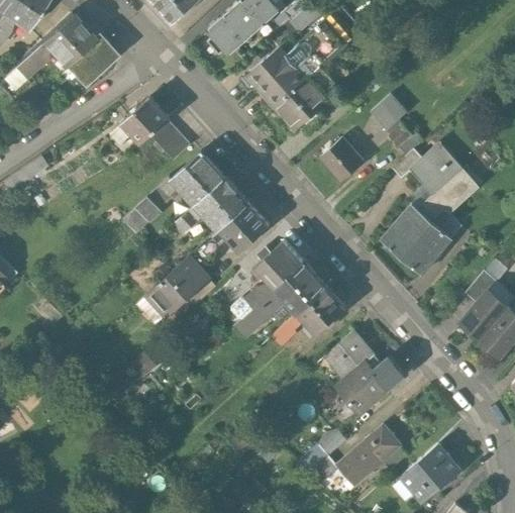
[(10,0),(0,16),(0,43),(3,39),(9,42),(13,36),(8,33),(10,29),(13,21),(25,30),(45,0),(10,0)]
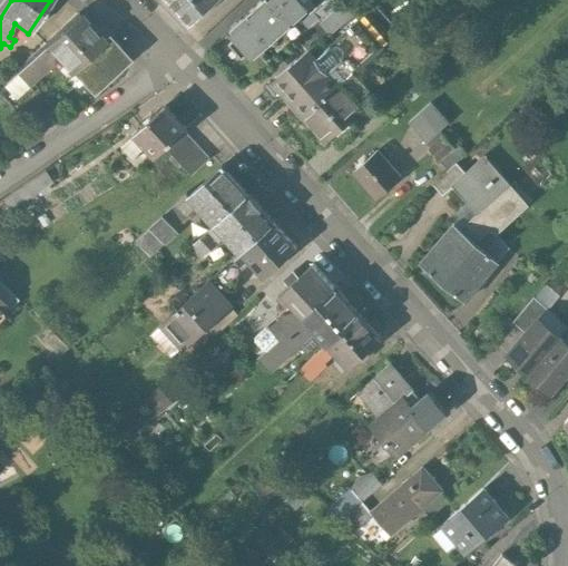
[(0,18),(11,0),(0,0),(0,18)]
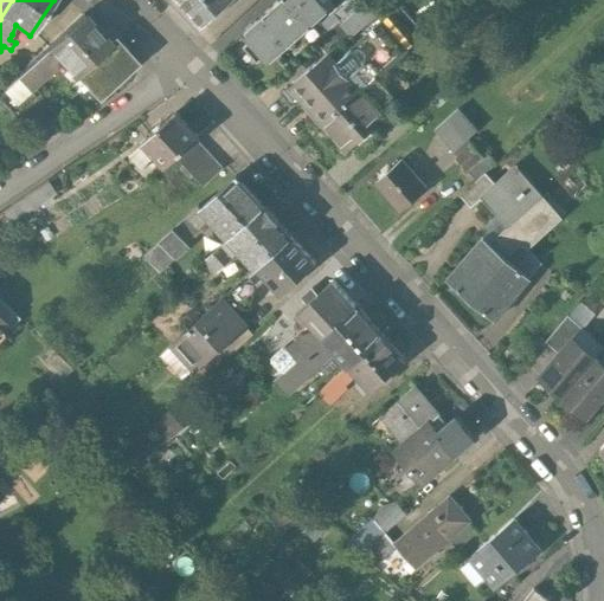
[(172,0),(199,30),(231,0),(172,0)]
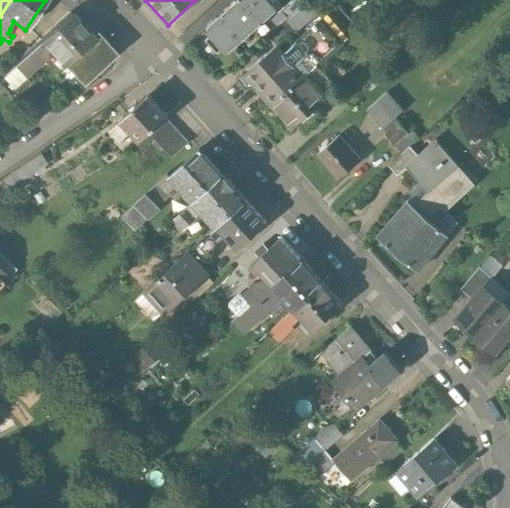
[(262,21),(243,0),(236,0),(222,13),(244,37),(262,21)]
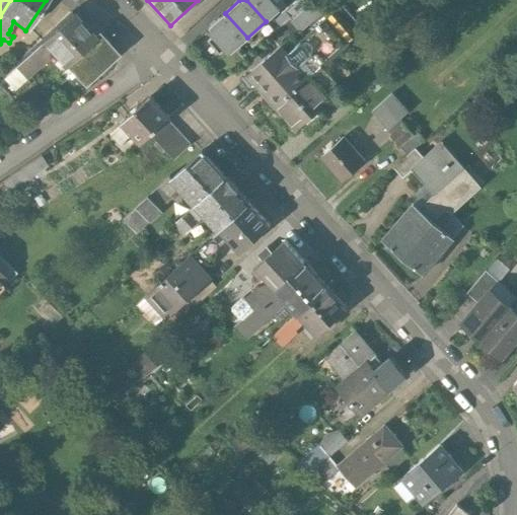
[(280,0),(246,0),(266,21),(284,4),(280,0)]
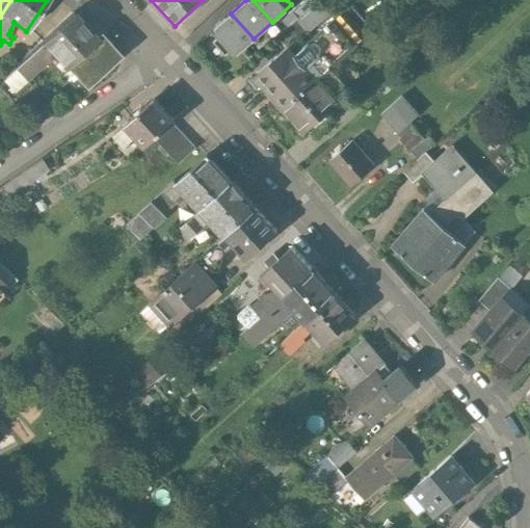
[(99,34),(75,9),(41,42),(51,52),(63,67),(99,34)]
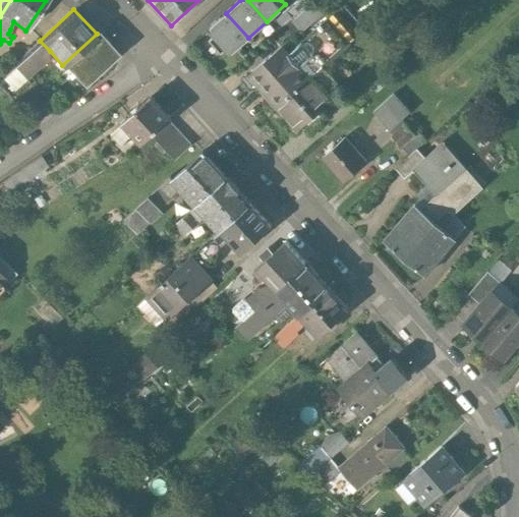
[(248,38),(226,13),(210,29),(215,34),(209,39),(221,52),(228,46),(233,52),(248,38)]
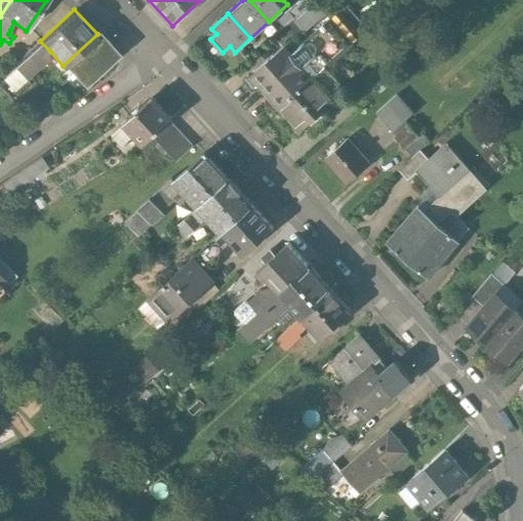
[(286,42),(244,81),(252,89),(257,85),(278,109),(326,66),(353,42),(329,16),(292,49),(286,42)]
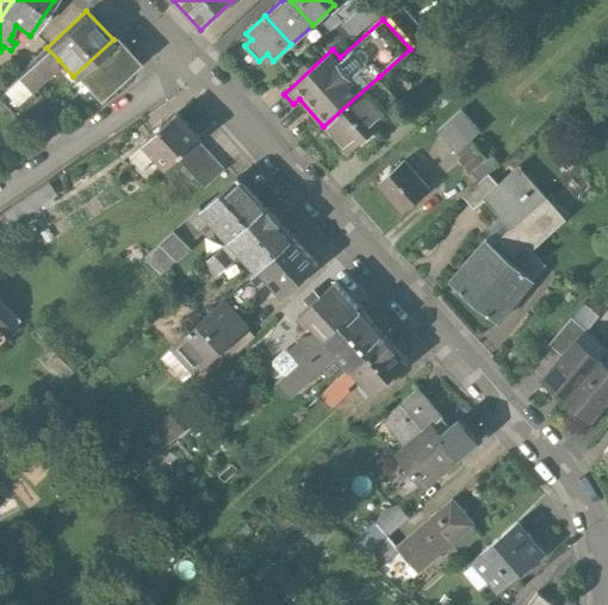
[(116,36),(113,39),(73,76),(99,104),(142,63),(116,36)]
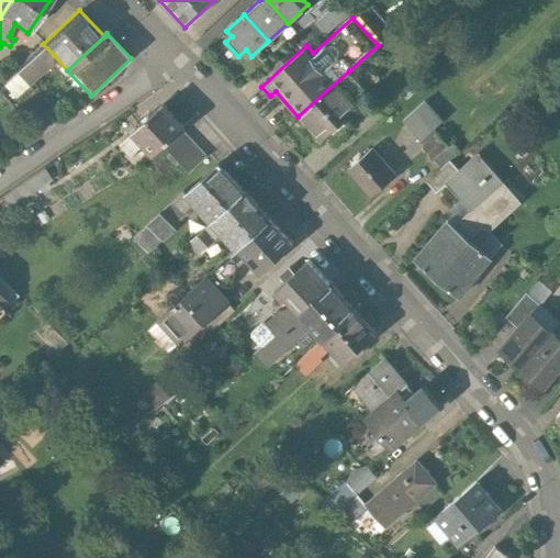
[(52,64),(54,55),(43,44),(14,71),(29,86),(52,64)]
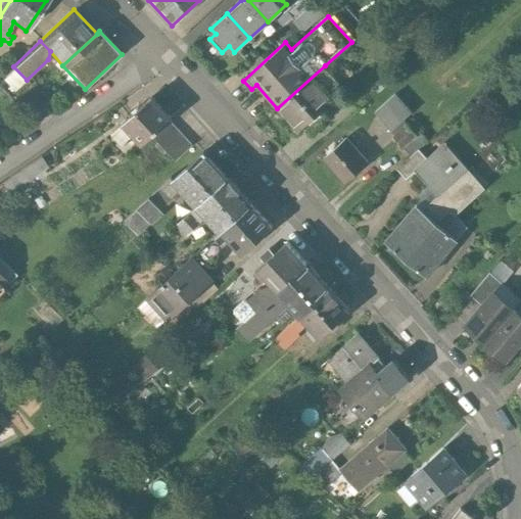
[(325,65),(277,108),(298,132),(335,100),(329,93),(340,83),(325,65)]
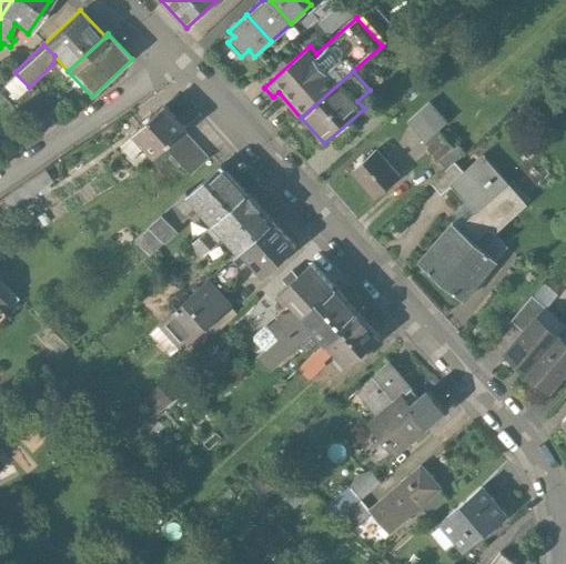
[(34,93),(29,87),(14,72),(0,84),(0,92),(17,110),(34,93)]
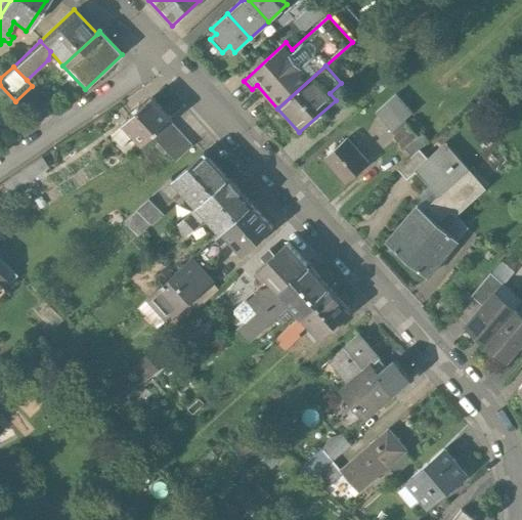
[(395,95),(374,115),(390,133),(402,122),(412,114),(395,95)]
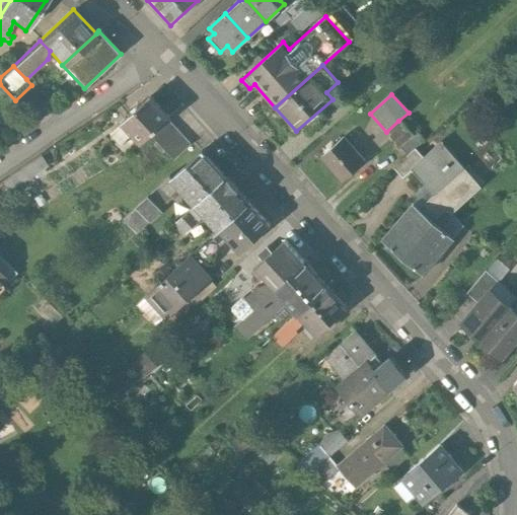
[(167,120),(148,99),(119,127),(139,147),(148,138),(165,121),(167,120)]
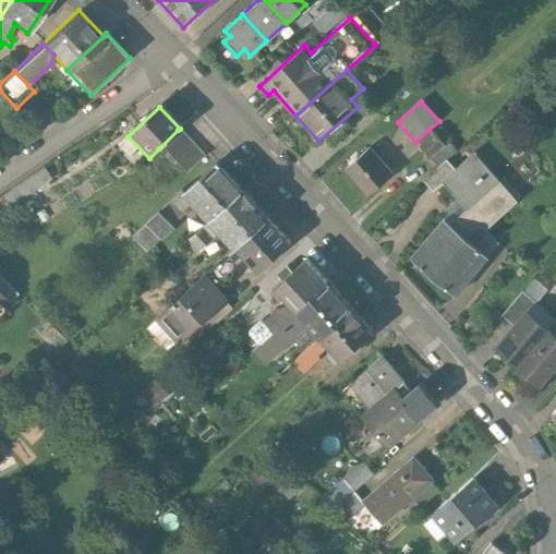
[(204,157),(178,130),(159,148),(184,176),(204,157)]
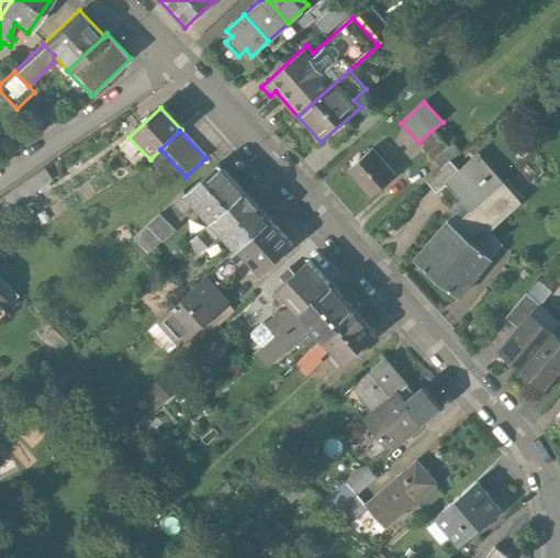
[(423,147),(436,136),(432,131),(418,143),(423,147)]
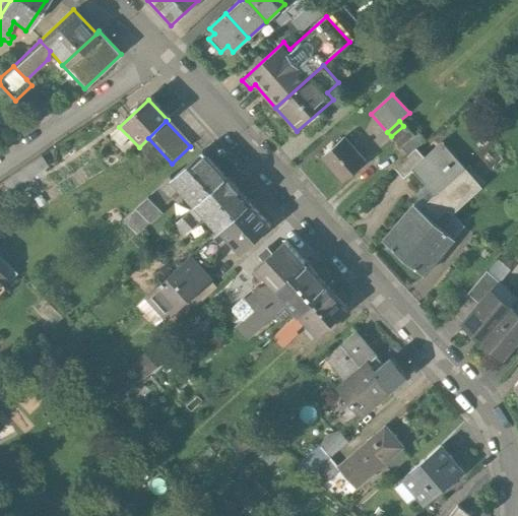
[(390,137),(407,157),(416,150),(425,142),(416,134),(418,132),(409,121),(403,126),(391,136),(390,137)]
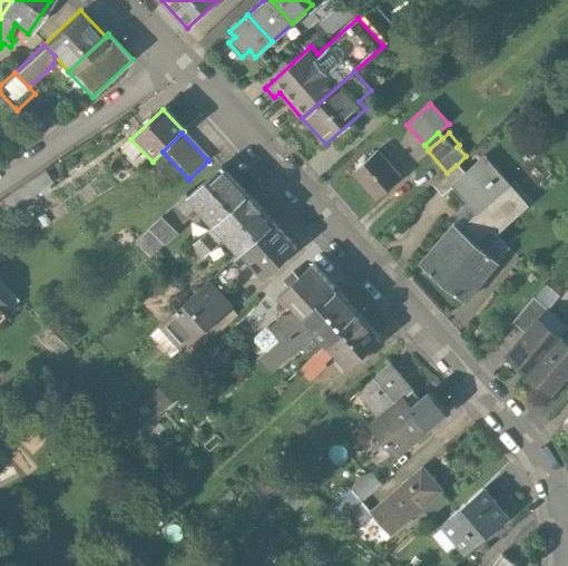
[(378,153),(351,176),(374,203),(401,179),(378,153)]
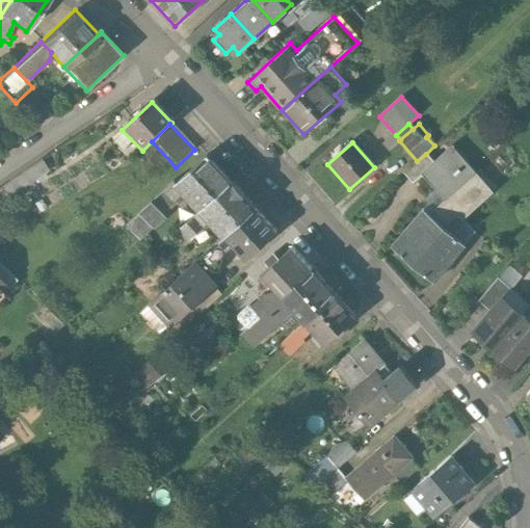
[(434,163),(422,175),(446,201),(462,220),(494,192),(452,147),(434,163)]
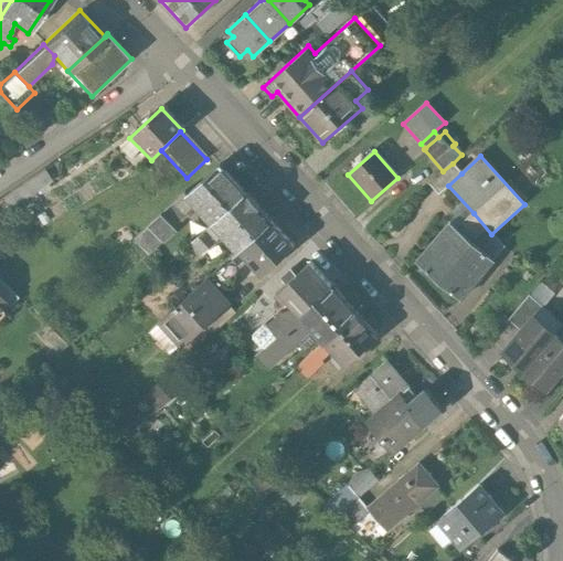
[(211,223),(247,190),(221,161),(184,194),(199,209),(211,223)]
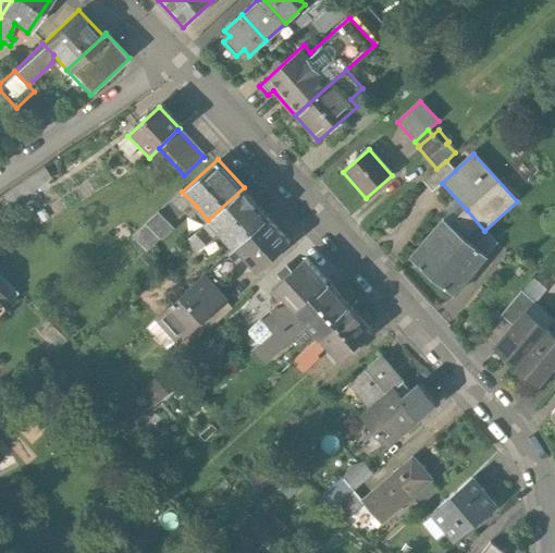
[(432,192),(442,183),(455,171),(446,161),(436,169),(422,181),(432,192)]
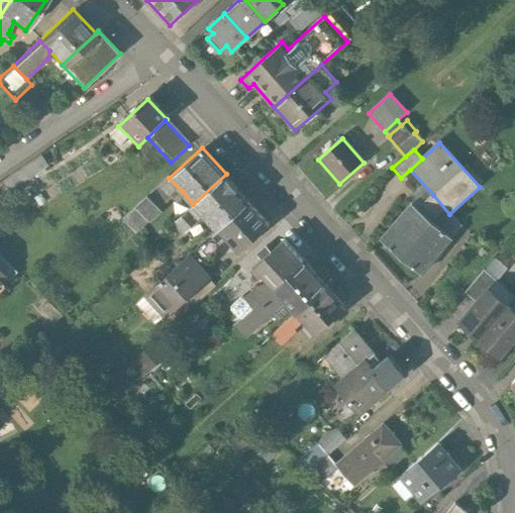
[(40,158),(0,184),(10,199),(33,183),(30,179),(47,168),(40,158)]
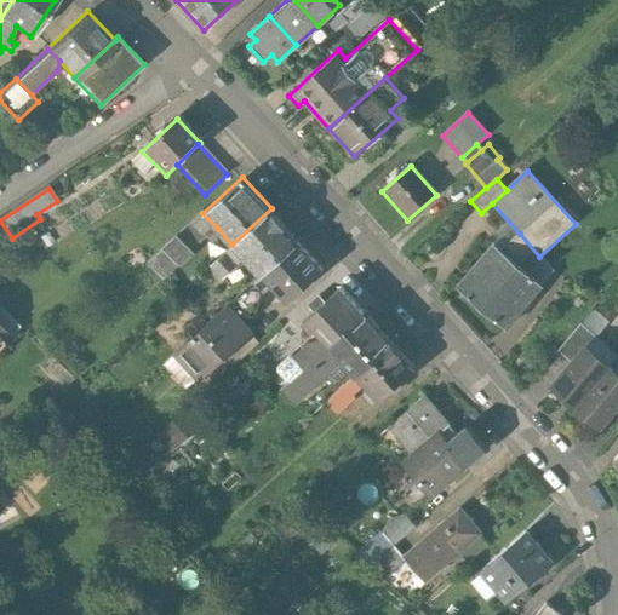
[(241,262),(257,279),(301,240),(272,208),(232,245),(204,270),(217,285),(241,262)]
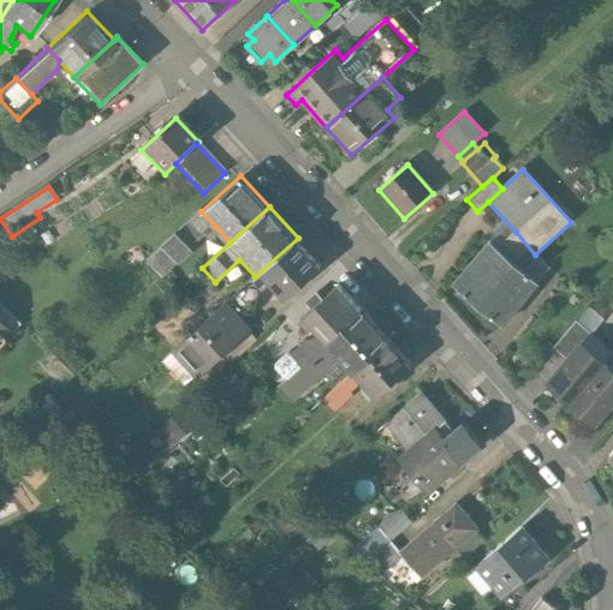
[(216,227),(201,211),(200,209),(176,231),(190,249),(216,227)]
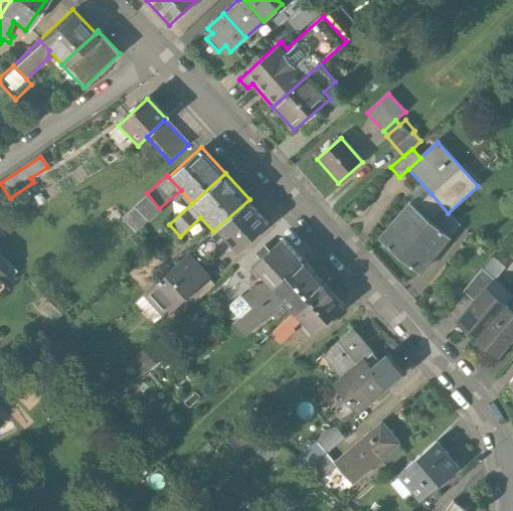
[(159,208),(147,193),(133,205),(134,207),(149,224),(163,213),(159,208)]
